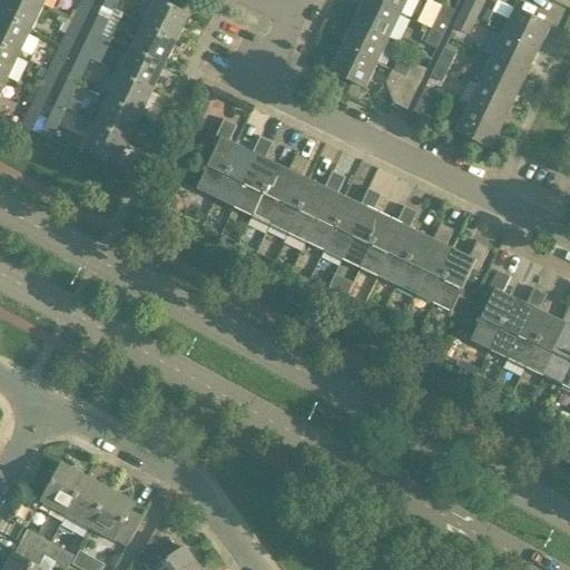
[(3,0),(0,7),(0,17),(30,31),(42,7),(28,0),(3,0)]
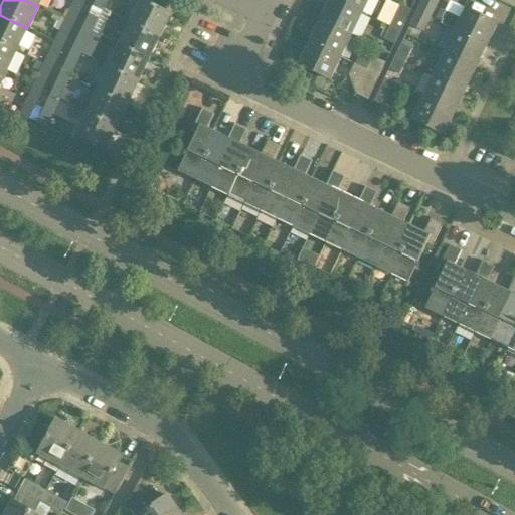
[(73,0),(68,11),(65,10),(62,17),(65,18),(65,19),(73,23),(84,1),(82,0),(73,0)]
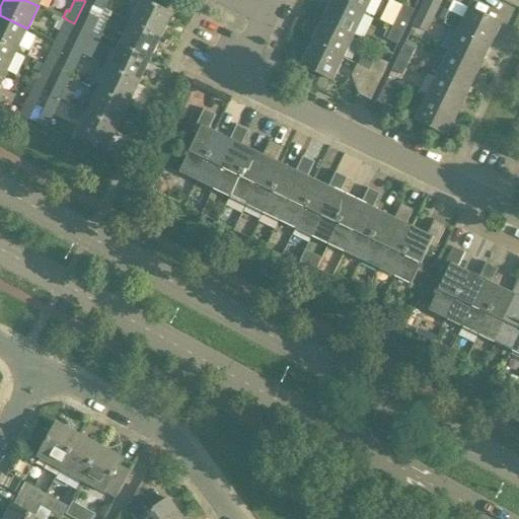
[(107,0),(96,0),(94,5),(103,10),(107,0)]
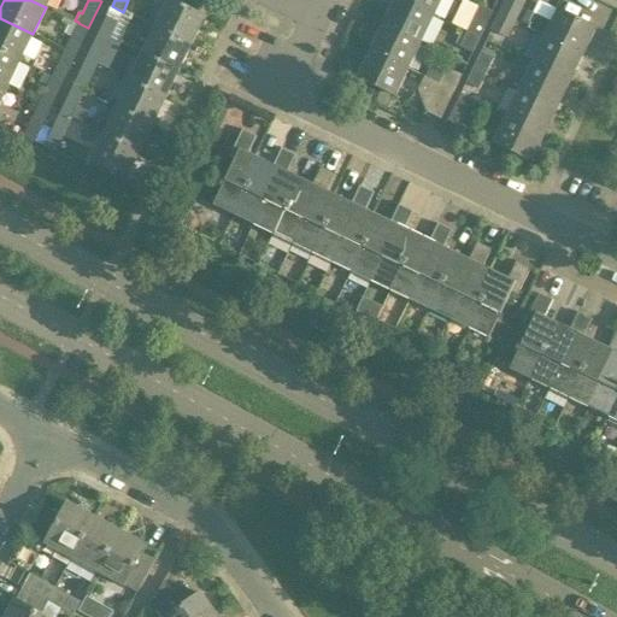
[(168,0),(156,27),(182,40),(192,45),(205,17),(170,0),(168,0)]
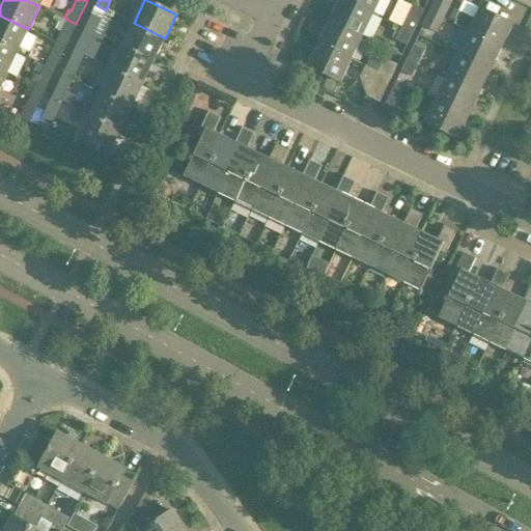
[(372,14),(343,0),(338,0),(329,21),(362,36),(372,14)]
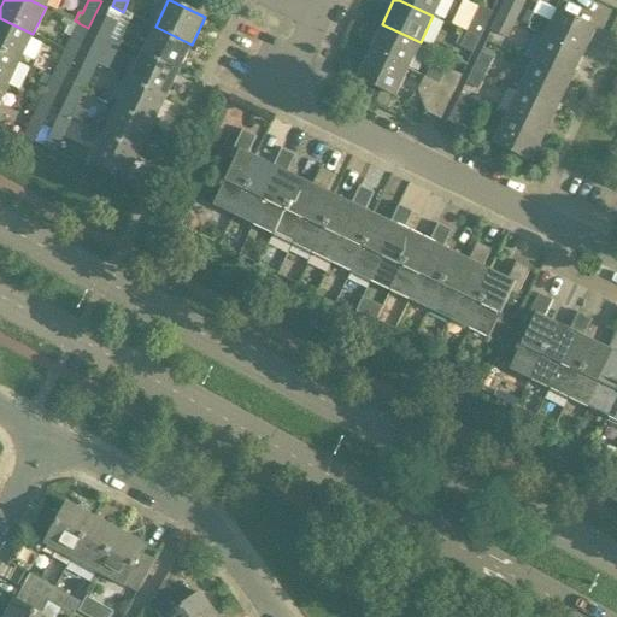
[(440,0),(399,0),(433,16),(440,0)]
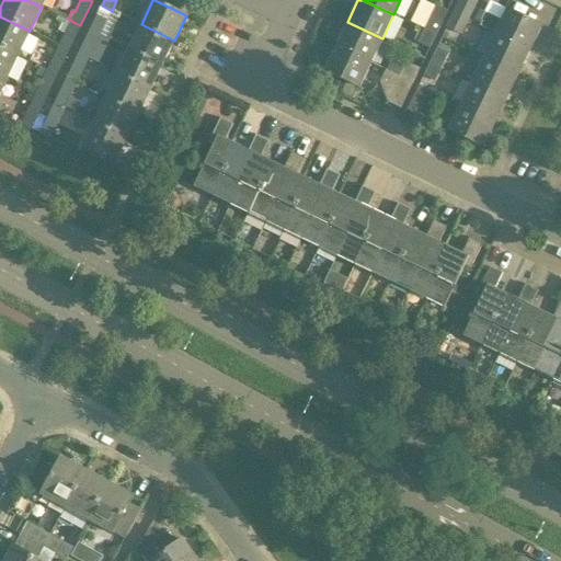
[(459,0),(453,13),(467,20),(477,0),(459,0)]
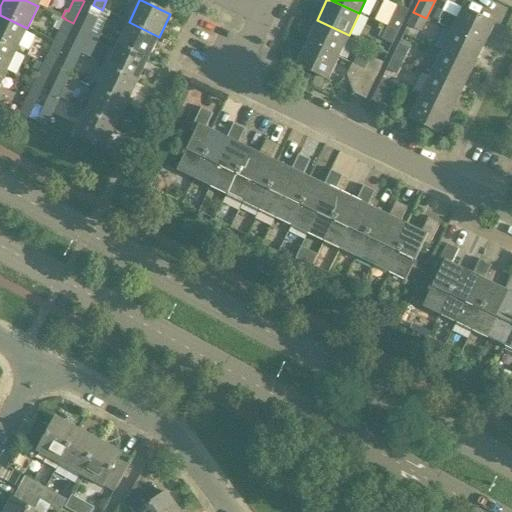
[(93,5),(89,12),(82,27),(91,32),(102,10),(93,5)]
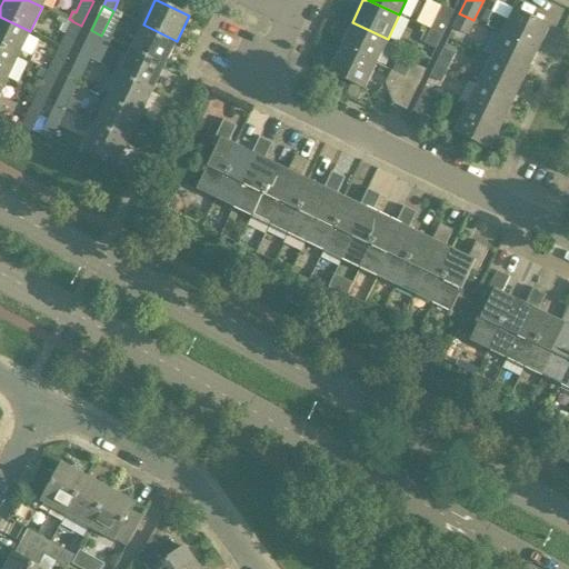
[(453,11),(441,6),(430,30),(441,36),(453,11)]
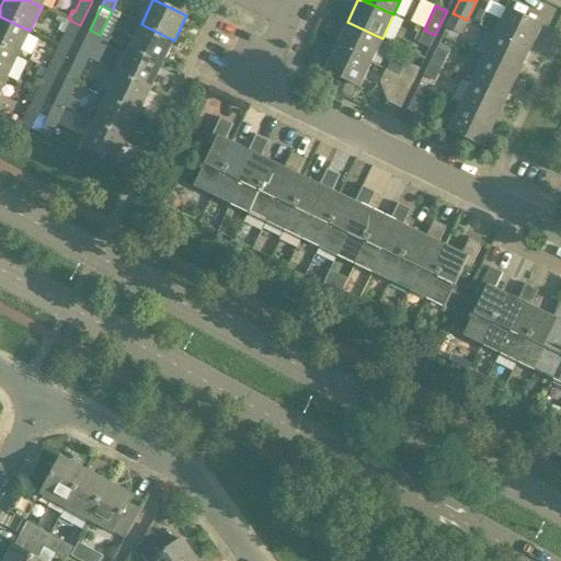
[(494,33),(501,36),(529,49),(541,25),(506,9),(494,33)]
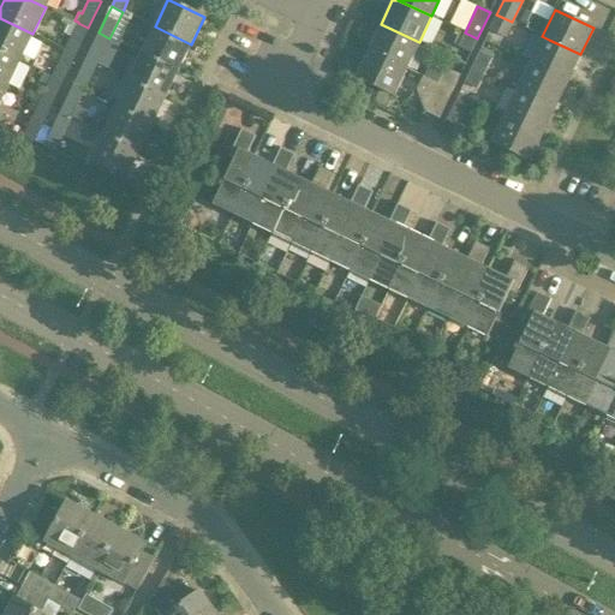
[(512,22),(496,15),(489,29),(505,37),(512,22)]
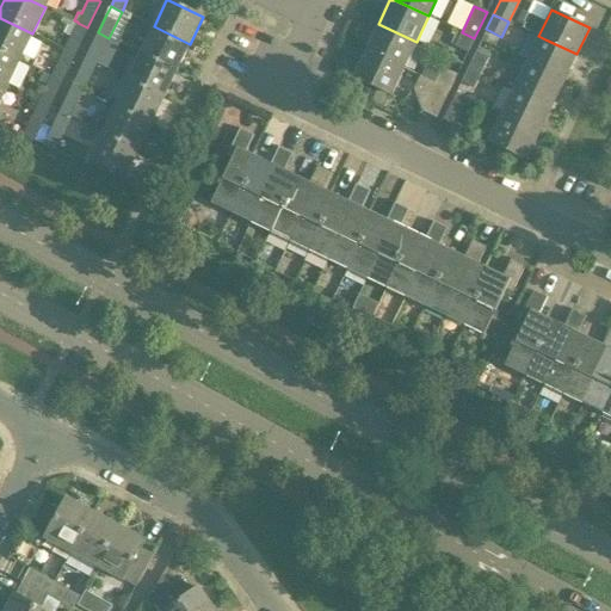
[(0,50),(19,60),(32,34),(0,18),(0,50)]
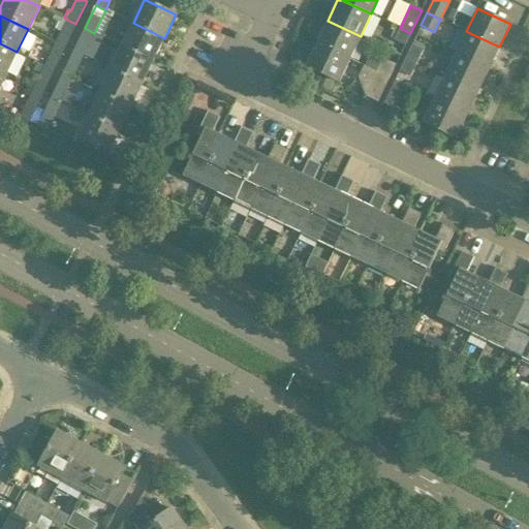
[(65,47),(75,24),(67,20),(56,42),(65,47)]
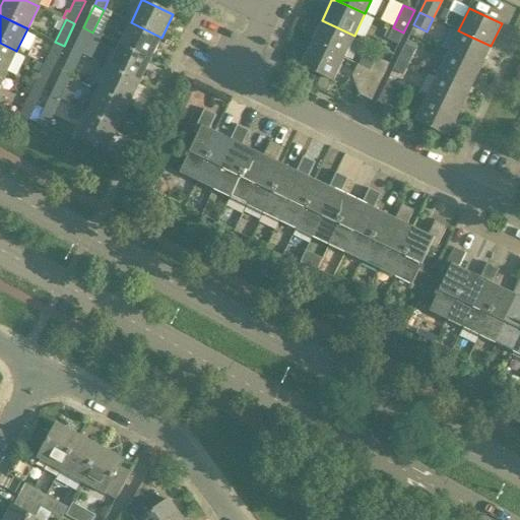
[(354,36),(322,20),(312,43),(343,58),(354,36)]
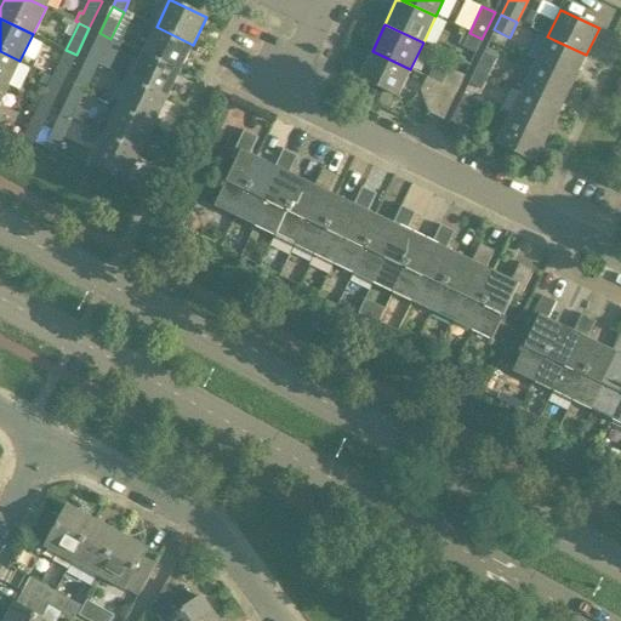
[(193,45),(183,40),(157,27),(143,53),(180,72),(193,45)]
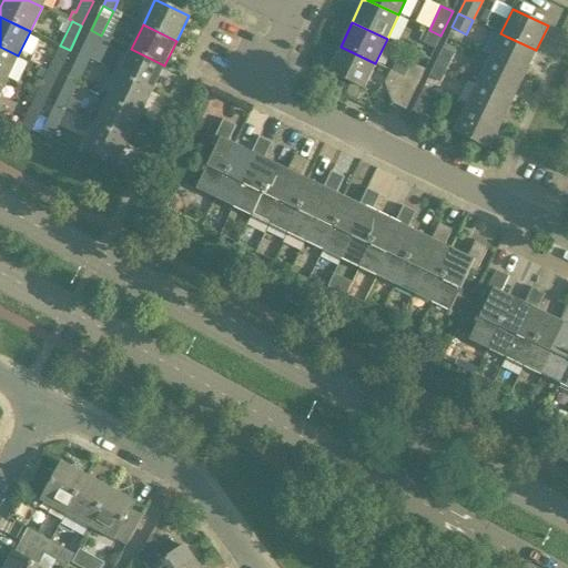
[(428,31),(425,29),(419,41),(423,43),(423,44),(434,50),(440,36),(429,30),(428,31)]
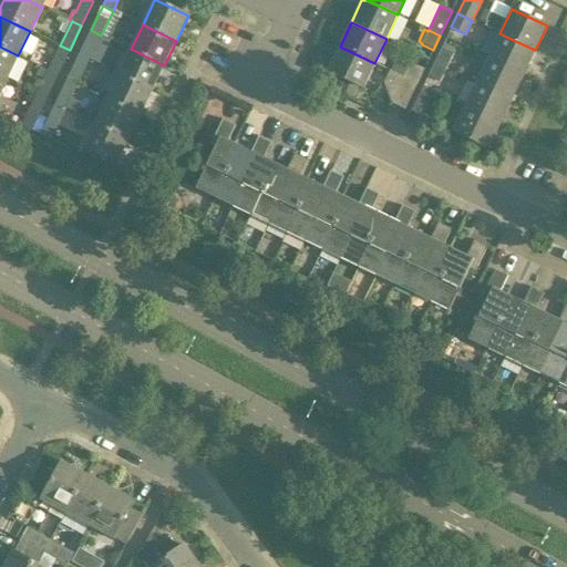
[(91,30),(88,39),(79,55),(89,60),(101,35),(91,30)]
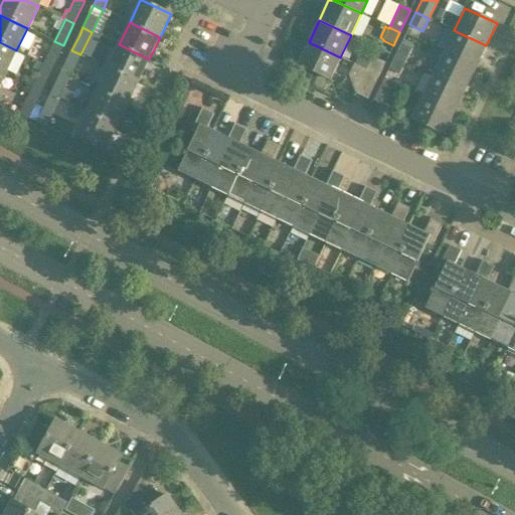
[(486,45),(460,33),(454,30),(444,53),(475,68),(486,45)]
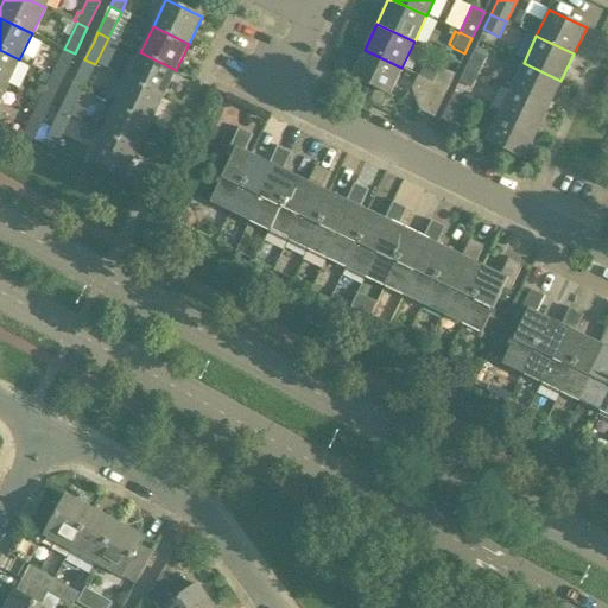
[(62,81),(65,71),(75,54),(64,49),(51,75),(62,81)]
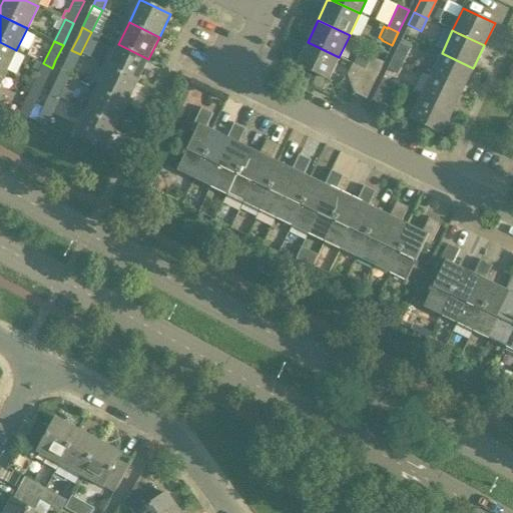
[(0,70),(5,73),(16,50),(0,42),(0,70)]
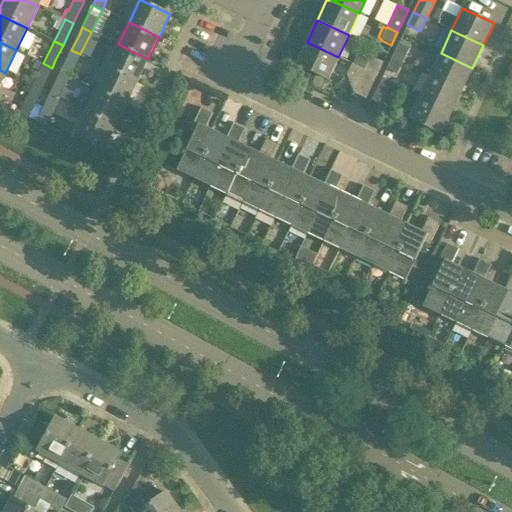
[(338,57),(307,42),(296,65),(327,80),(338,57)]
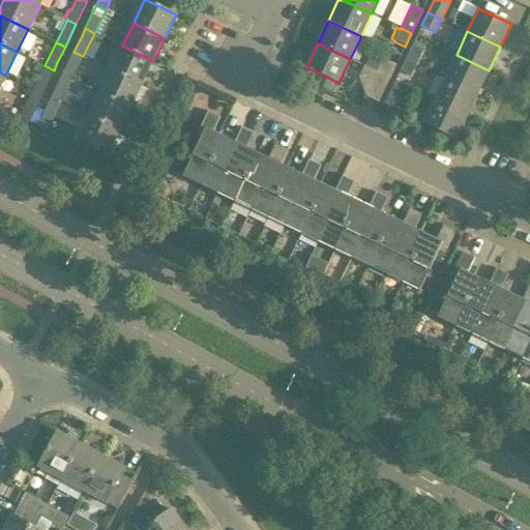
[(423,51),(412,45),(406,58),(417,64),(423,51)]
